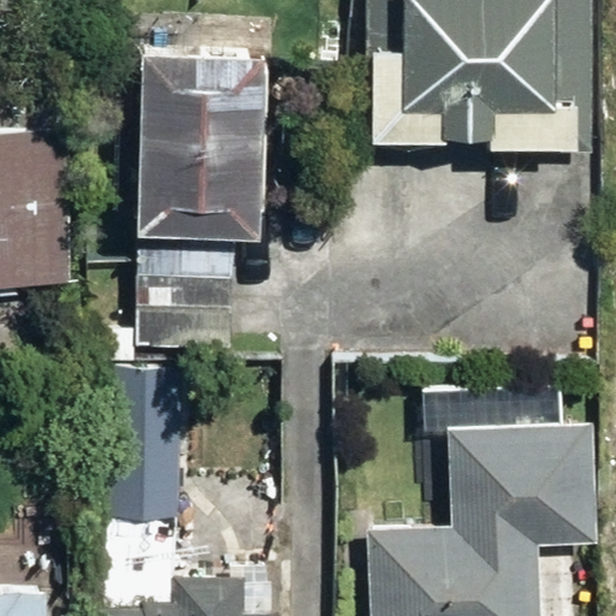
[(384,149),(592,152),(592,0),(369,0),(369,144),(384,144),(384,149)]
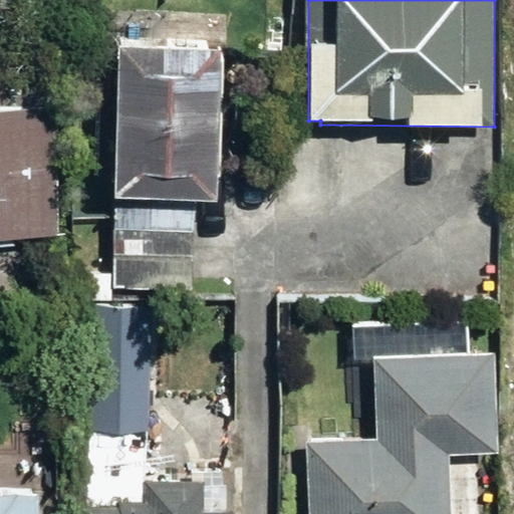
[(196,199),(220,199),(224,46),(123,42),(112,286),(192,289),(196,199)]
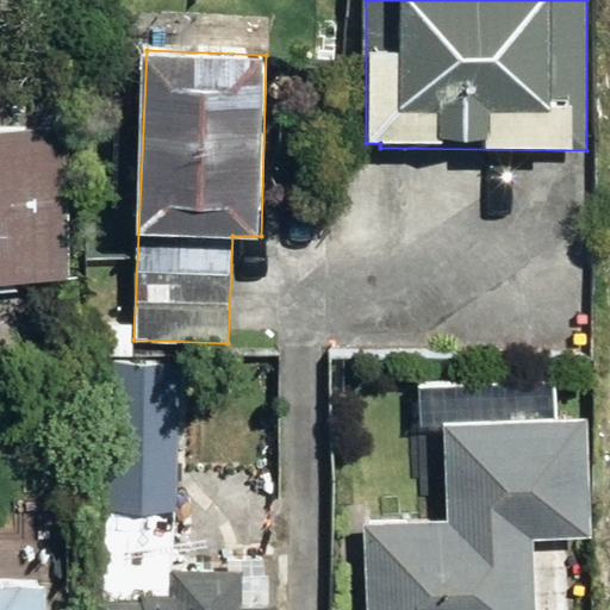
[(0,280),(70,280),(70,129),(61,129),(60,89),(0,89),(0,280)]
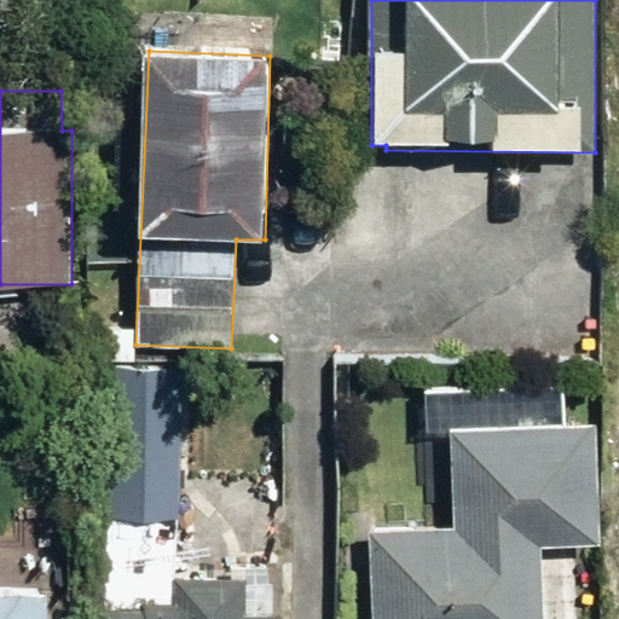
[(98,510),(177,512),(180,363),(100,362),(98,510)]
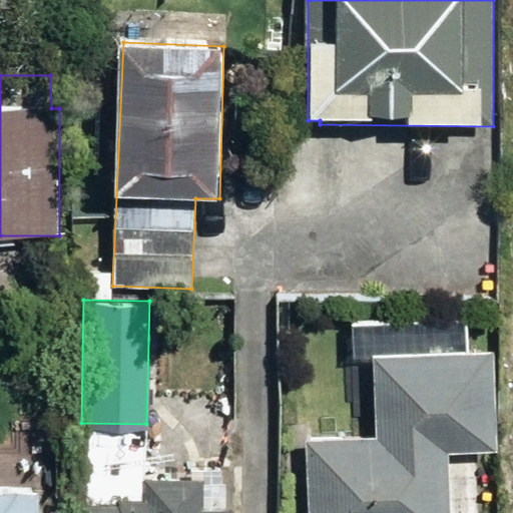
[(311,442),(312,512),(450,512),(450,453),(497,452),(494,355),(376,359),(378,440),(311,442)]
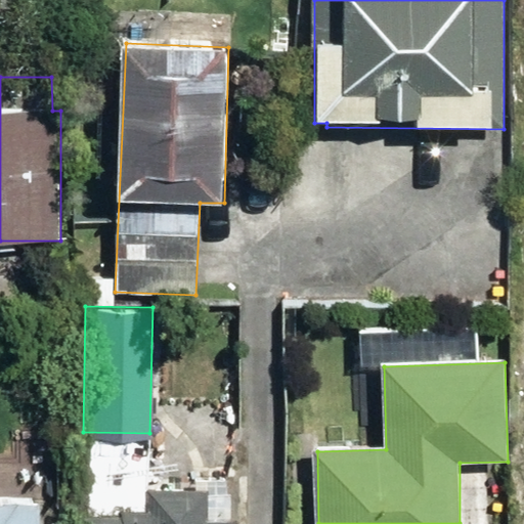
[(86,523),(238,523),(239,521),(229,521),(229,483),(197,482),(195,490),(149,489),(150,514),(86,514),(86,523)]
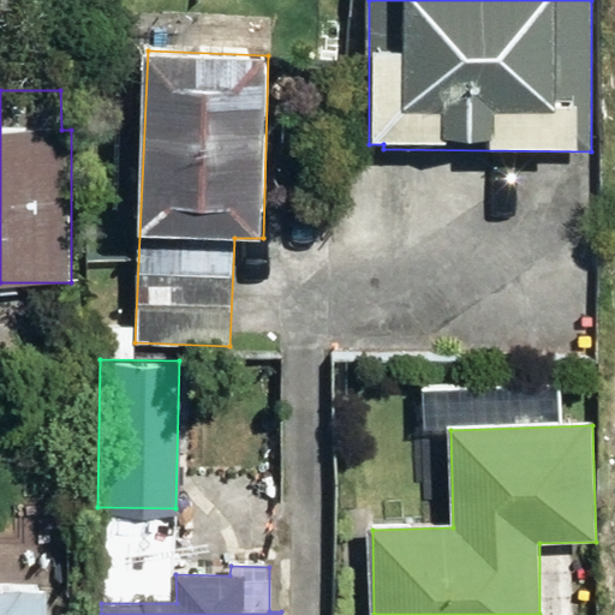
[(0,614),(47,614),(47,591),(0,591),(0,614)]
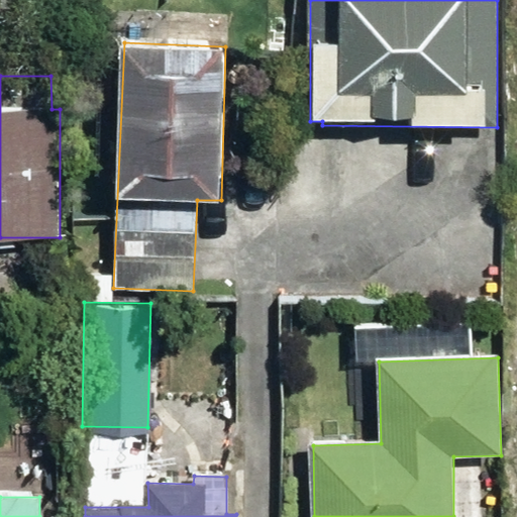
All buildings are outlined.
